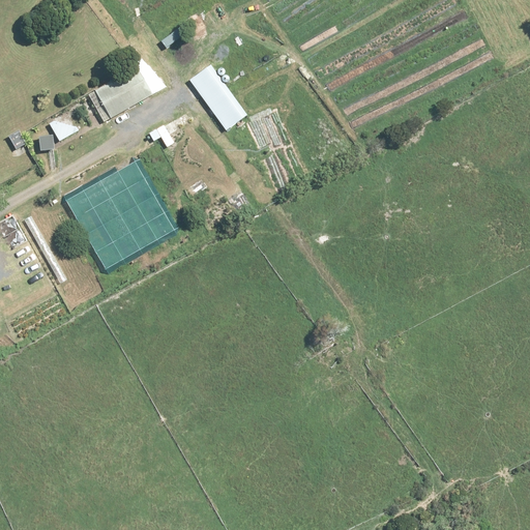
[(190,81),(227,130),(247,115),(211,65),(190,81)]
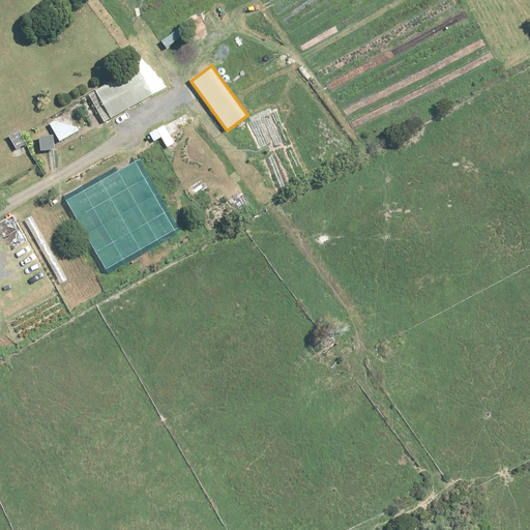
[(139,67),(96,91),(112,118),(154,95),(139,67)]
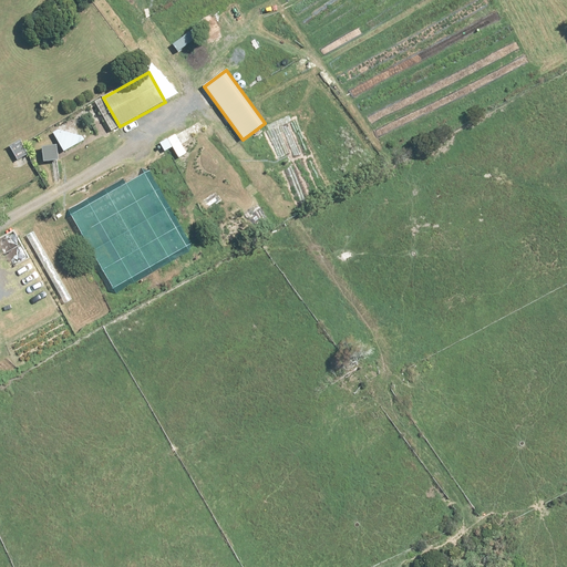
[(59,130),(53,133),(64,152),(85,140),(83,136),(59,130)]
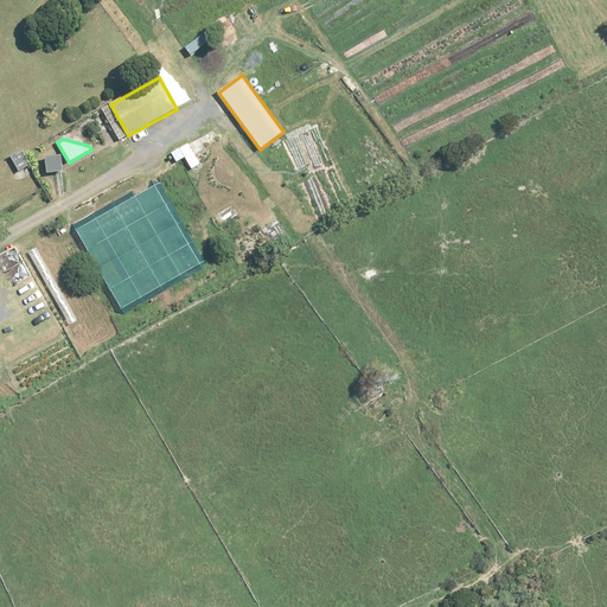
[(21,149),(11,157),(19,171),(31,165),(21,149)]
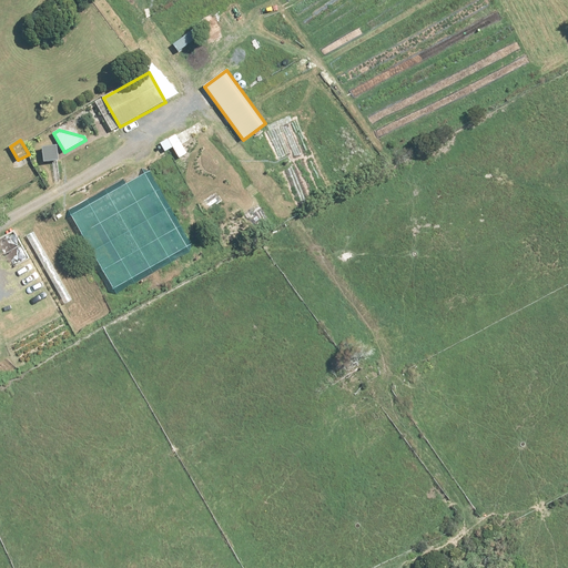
[(58,145),(42,146),(44,162),(59,160),(58,145)]
